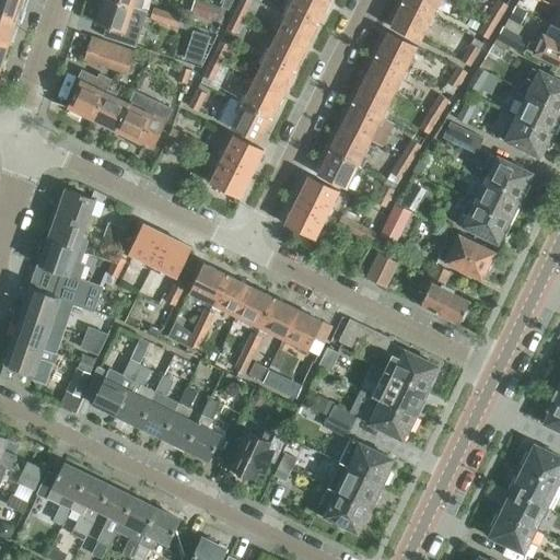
[(0,0),(0,15),(16,21),(22,0),(0,0)]
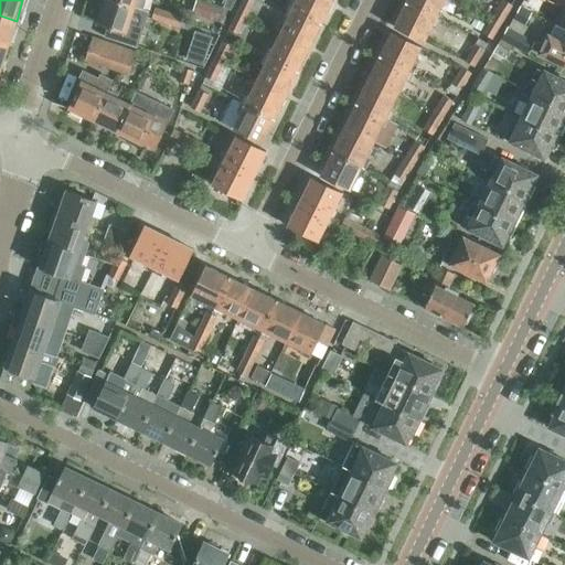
[(139,8),(115,0),(104,0),(97,23),(130,33),(135,19),(150,23),(151,18),(153,12),(139,8)]
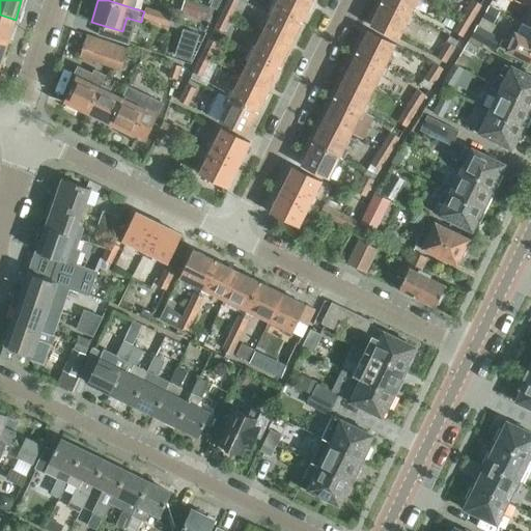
[(227,0),(223,11),(232,16),(240,0),(227,0)]
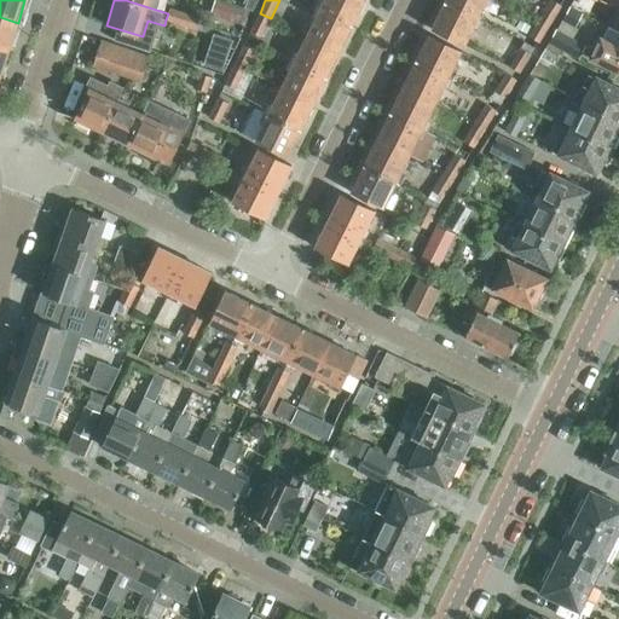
[(324,0),(320,10),(352,27),(364,0),(324,0)]
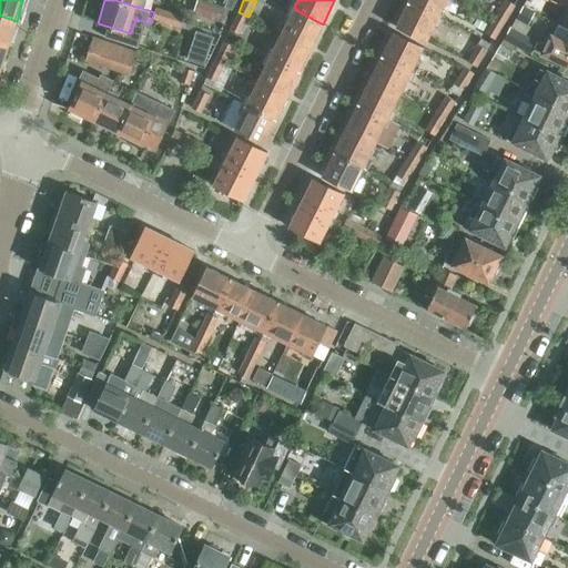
[(408,0),(407,3),(437,18),(446,0),(408,0)]
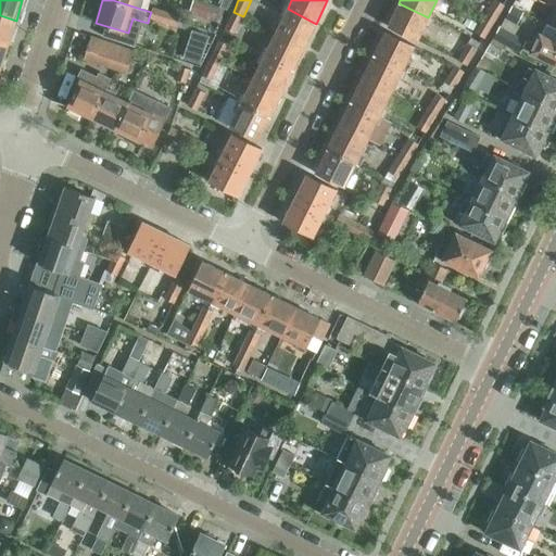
[(496,0),(485,16),(494,22),(505,5),(496,0)]
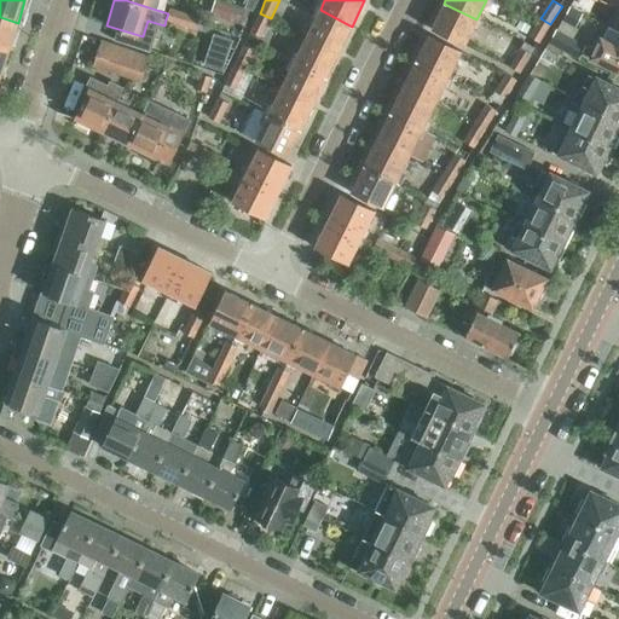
[(476,19),(444,4),(432,30),(463,46),(476,19)]
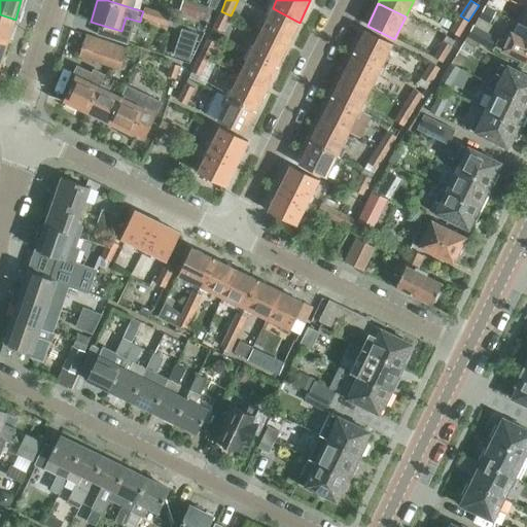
[(467,36),(479,42),(493,50),(500,38),(487,31),(498,12),(485,5),(467,36)]
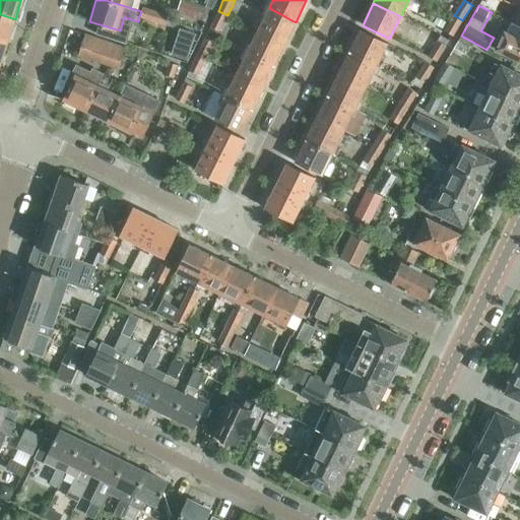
[(142,7),(141,11),(139,16),(152,20),(155,12),(142,7)]
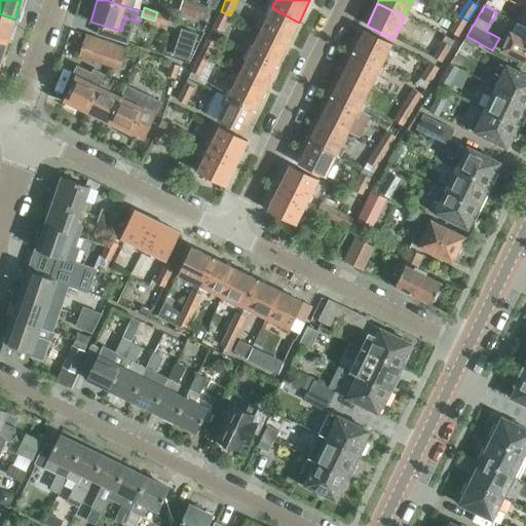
[(272,8),(261,31),(288,44),(299,23),(272,8)]
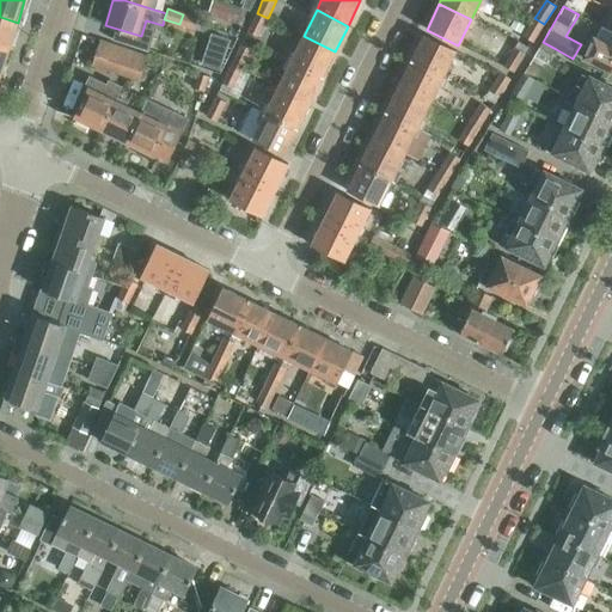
[(268,18),(257,13),(246,34),(258,38),(268,18)]
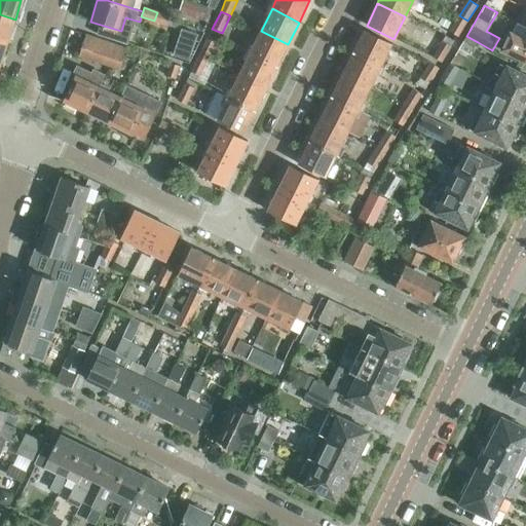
[(170,16),(157,12),(154,21),(166,25),(170,16)]
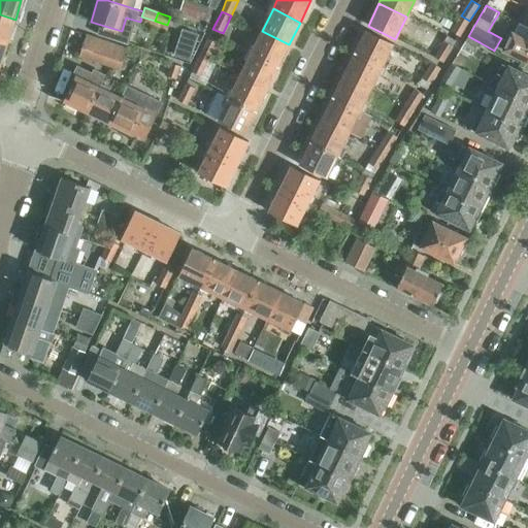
[(0,40),(7,43),(15,20),(0,14),(0,40)]
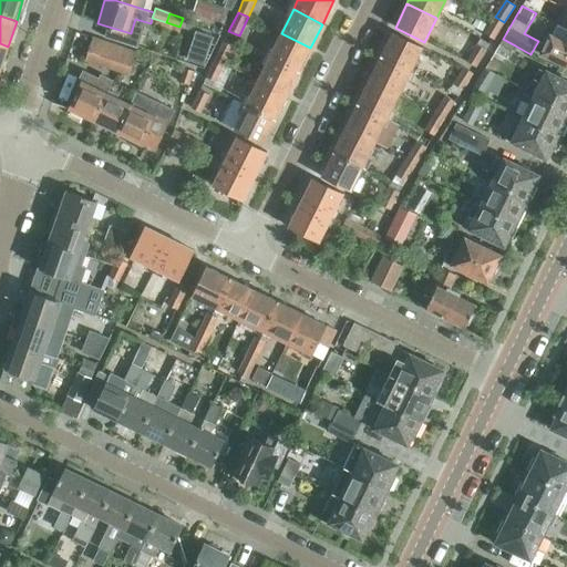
[(504,22),(495,17),(485,33),(494,39),(504,22)]
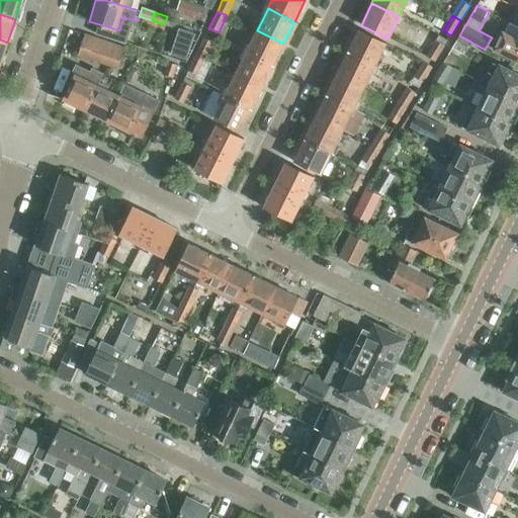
[(434,17),(431,23),(440,28),(443,21),(434,17)]
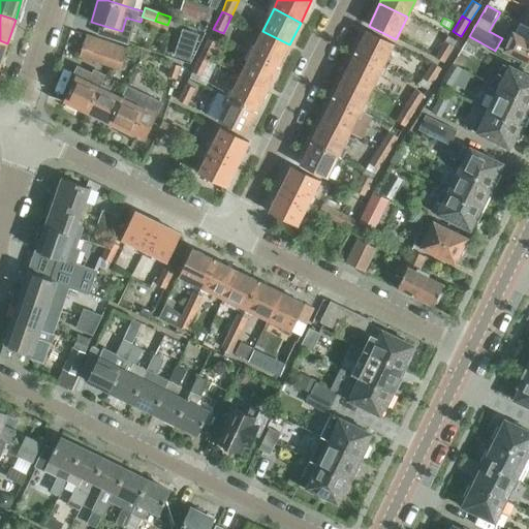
[(183,30),(175,55),(189,60),(197,34),(183,30)]
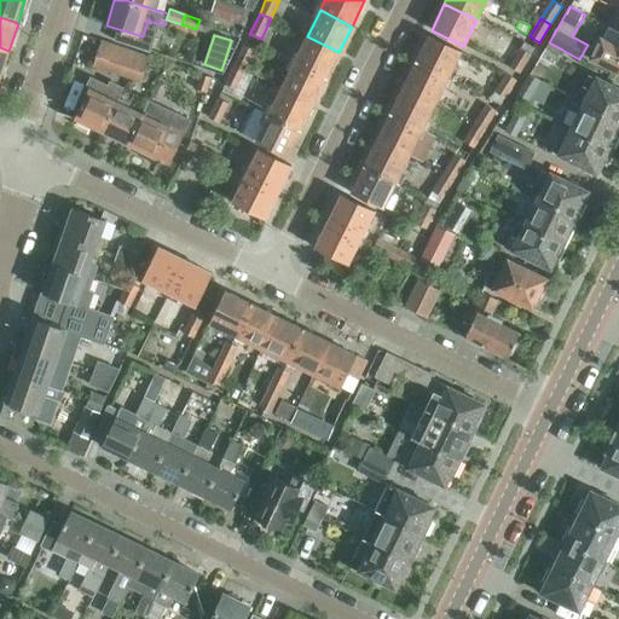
[(428,35),(416,62),(449,77),(461,51),(428,35)]
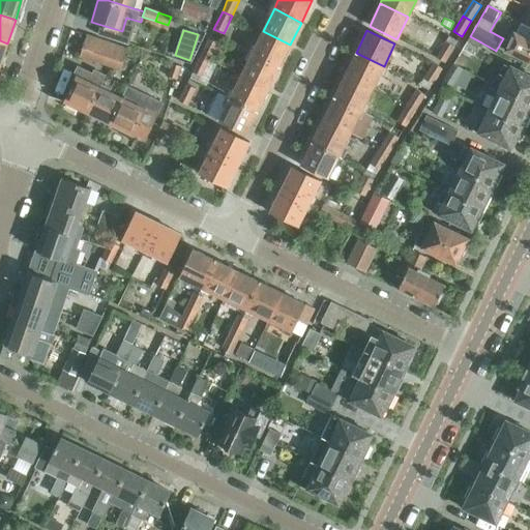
[(263,31),(252,53),(280,67),(290,45),(263,31)]
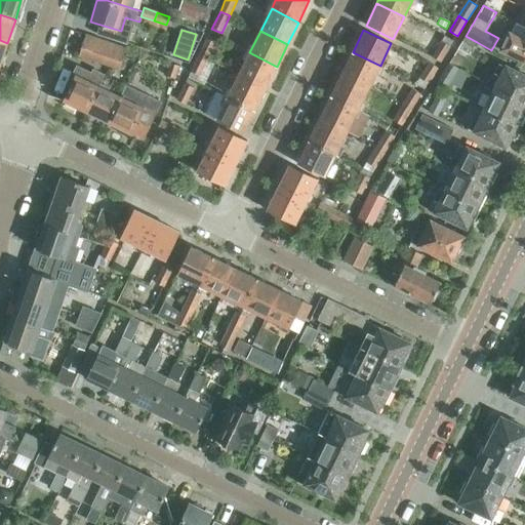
[(524,32),(522,39),(517,37),(513,47),(524,52),(524,32)]
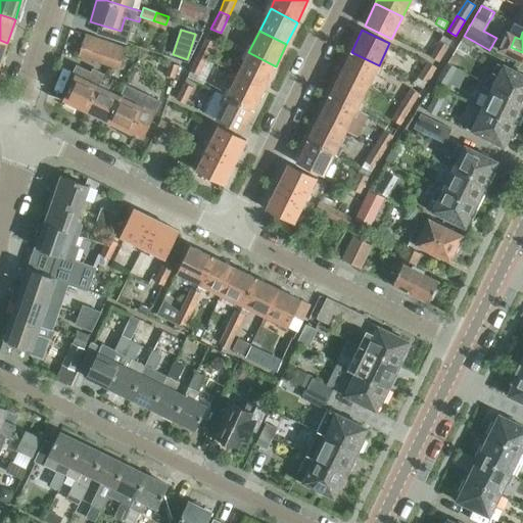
[(79,56),(110,66),(117,45),(86,35),(86,34),(79,56)]
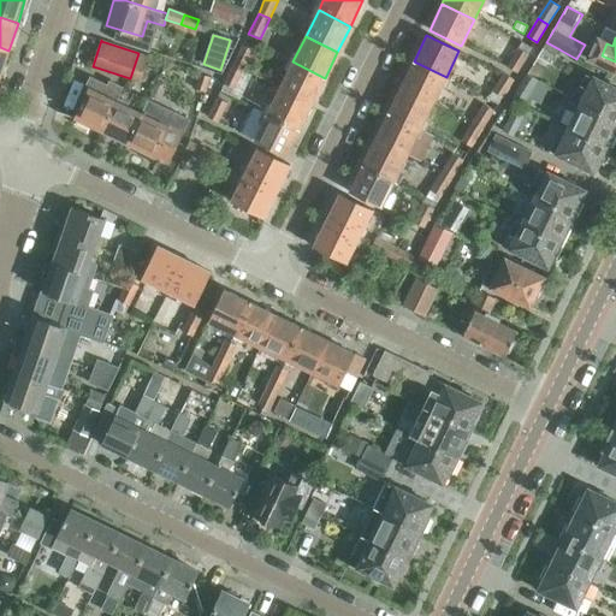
[(560,49),(546,42),(540,52),(554,60),(560,49)]
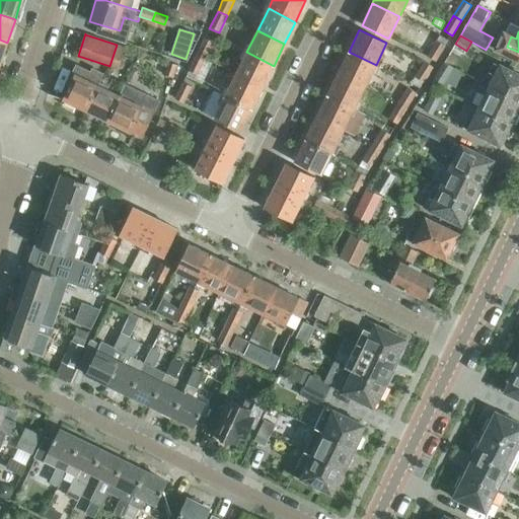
[(438,39),(437,41),(427,57),(435,62),(446,44),(438,39)]
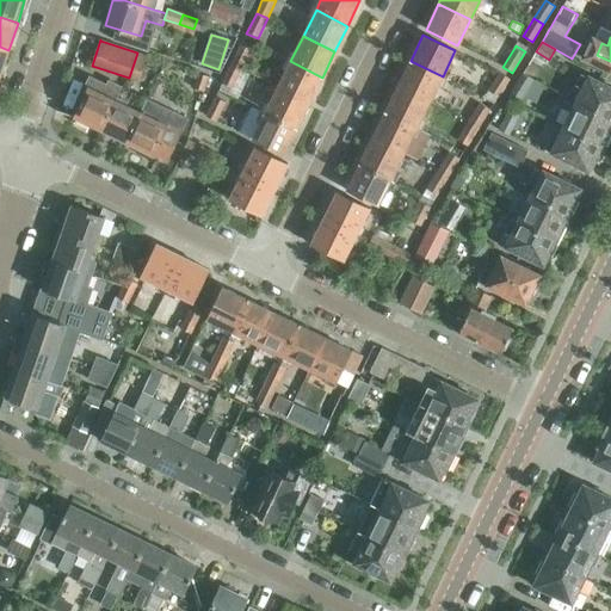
[(238,47),(228,65),(241,71),(251,53),(238,47)]
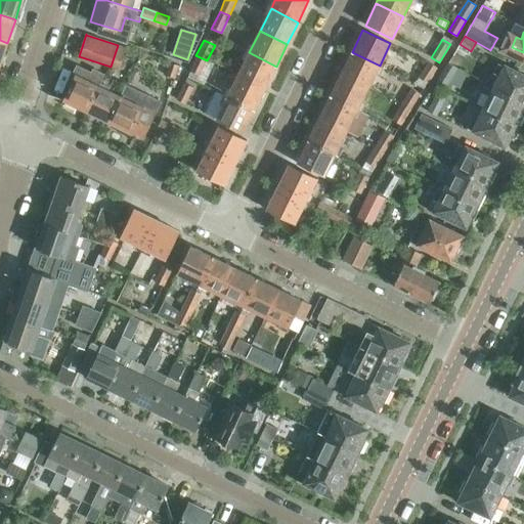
[(118,45),(111,67),(119,69),(118,70),(119,70),(126,48),(126,47),(125,48),(118,45)]
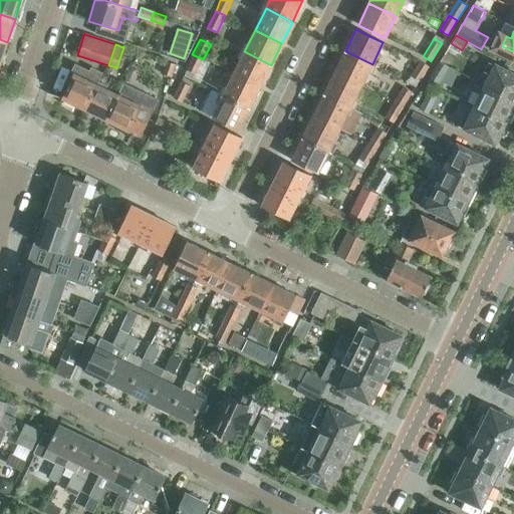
[(244,51),(233,73),(260,86),(271,65),(244,51)]
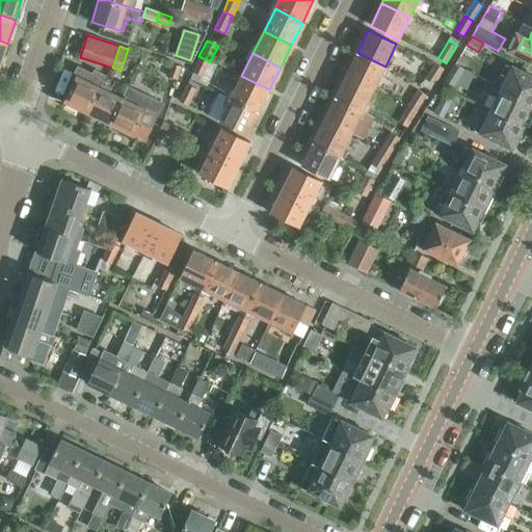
[(357,53),(346,75),(374,89),(386,67),(357,53)]
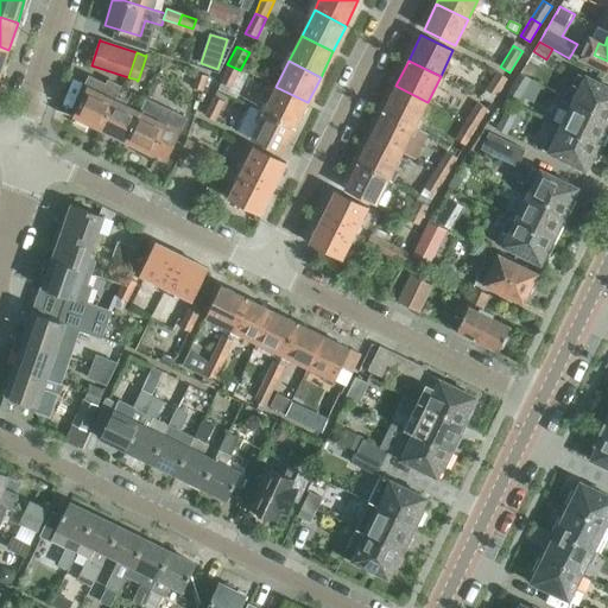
[(240,70),(227,64),(219,82),(232,88),(240,70)]
